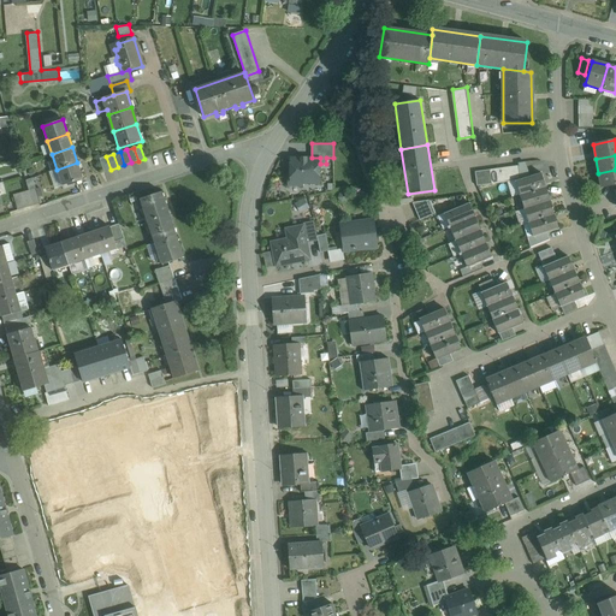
[(111,170),(106,157),(100,159),(104,172),(111,170)]
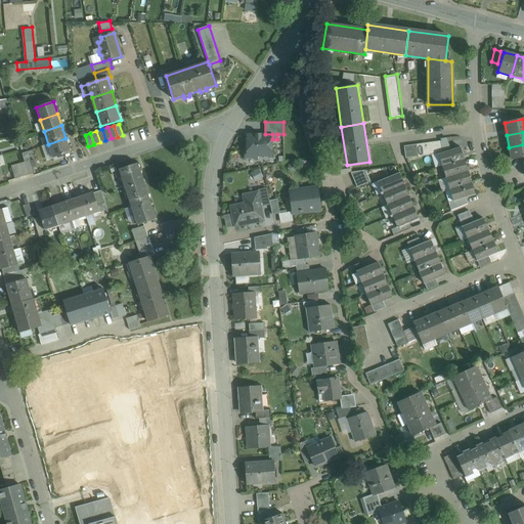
[(272,139),(272,134),(265,134),(247,134),(247,150),(245,150),(245,159),(258,159),(258,157),(272,157),(272,139)]
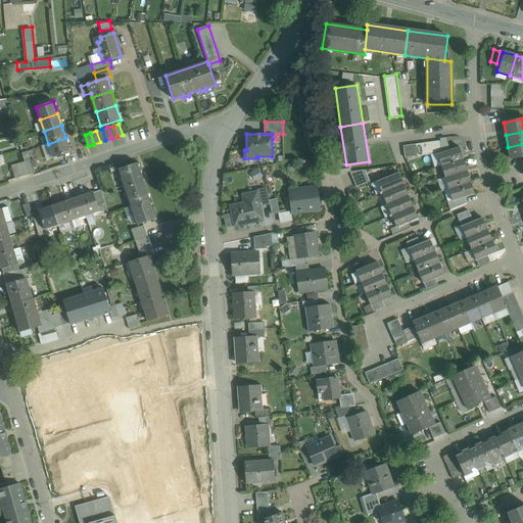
[(65,138),(48,144),(53,157),(70,152),(65,138)]
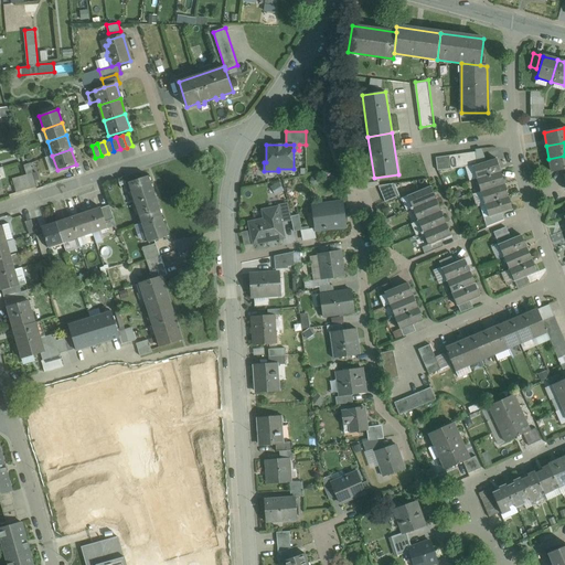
[(449,156),(436,158),(437,171),(450,169),(449,156)]
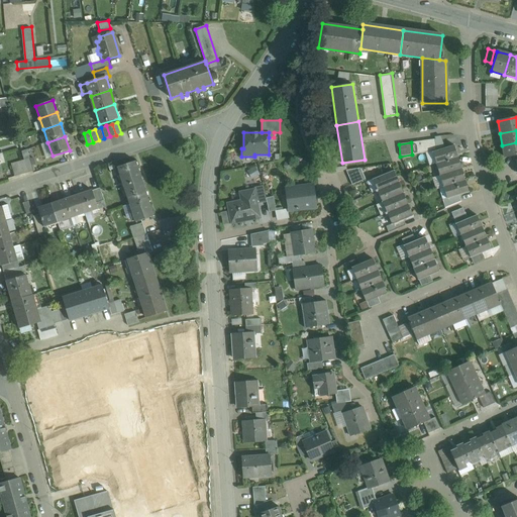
[(516,142),(502,145),(504,157),(516,153),(516,142)]
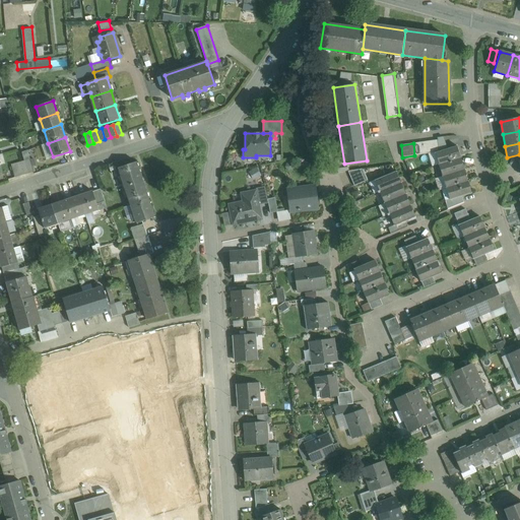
[(439,151),(436,152),(439,165),(460,157),(457,146),(439,151)]
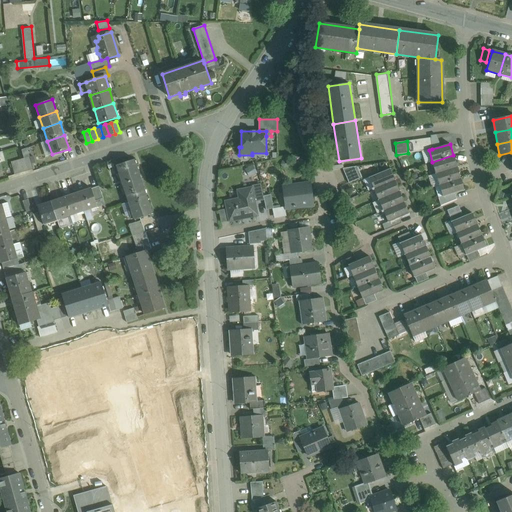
[(453,155),(432,162),(436,173),(457,167),(453,155)]
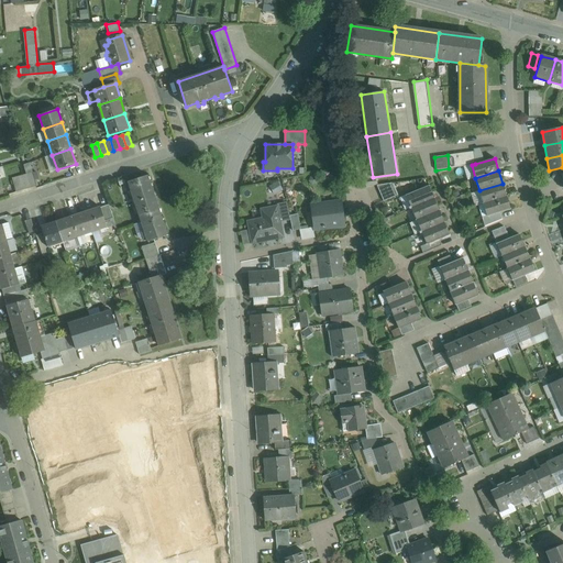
[(24,175),(19,177),(22,190),(29,188),(24,175)]
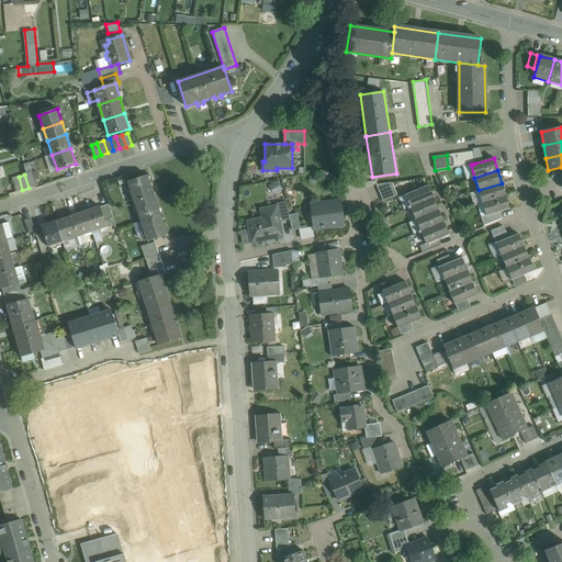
[(147,175),(127,182),(141,222),(161,215),(147,175)]
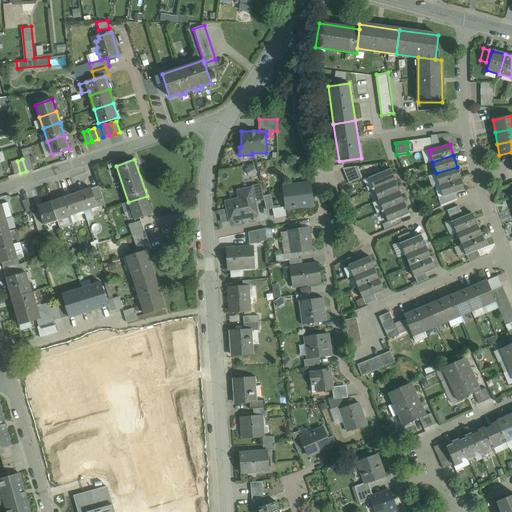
[(17,161),(11,162),(14,175),(20,173),(17,161)]
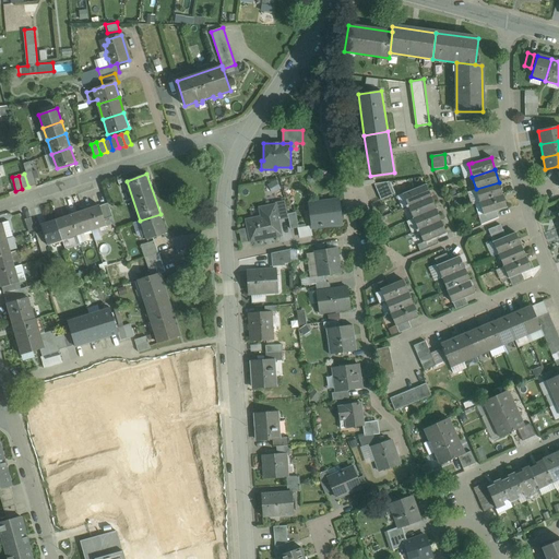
[(272,192),(281,188),(276,179),(268,183),(272,192)]
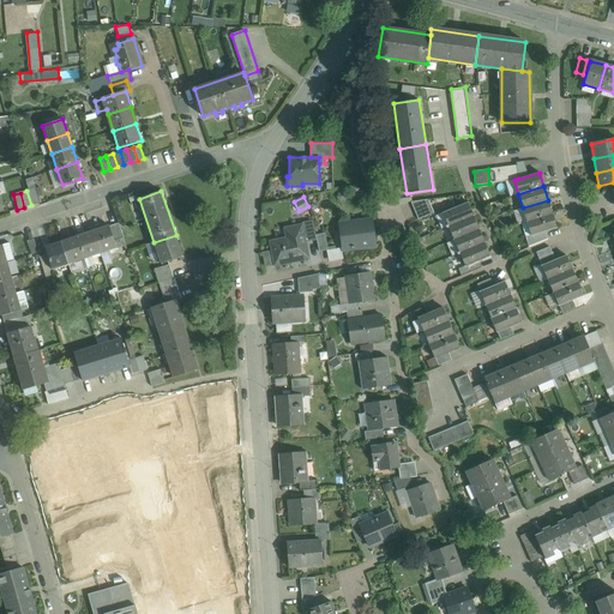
[(428,199),(411,202),(415,212),(431,206),(428,199)]
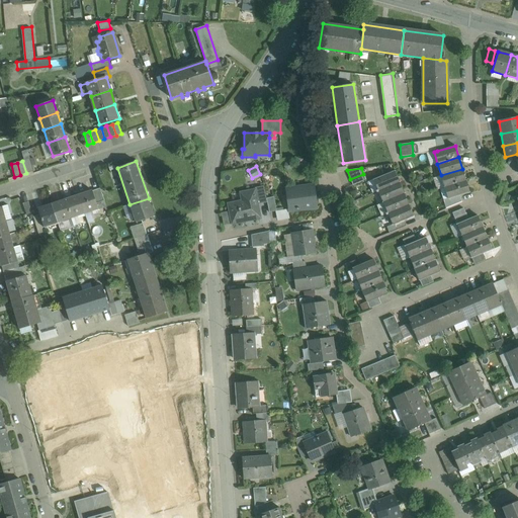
[(462,169),(441,175),(444,187),(465,180),(462,169)]
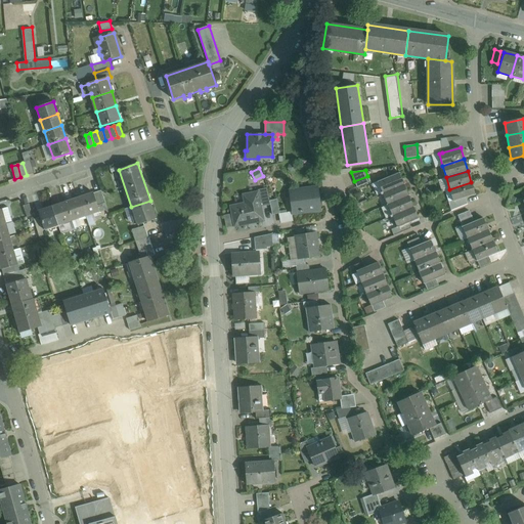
[(399,173),(378,181),(383,192),(379,193),(380,194),(404,184),(399,173)]
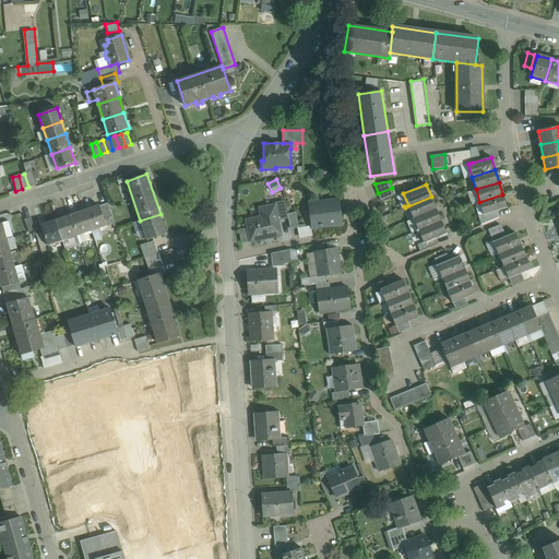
[(395,193),(392,188),(378,193),(381,200),(395,193)]
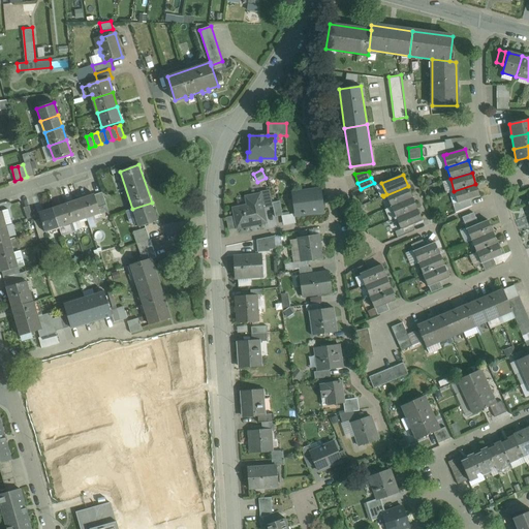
[(475,184),(454,191),(458,203),(458,204),(469,199),(479,196),(475,184)]
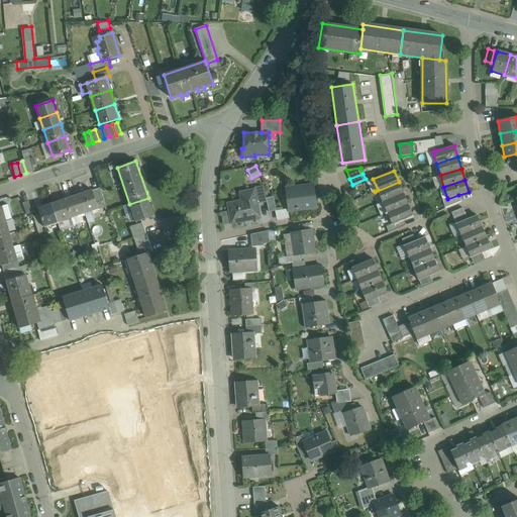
[(399,182),(375,192),(375,193),(378,192),(383,202),(404,193),(399,182)]
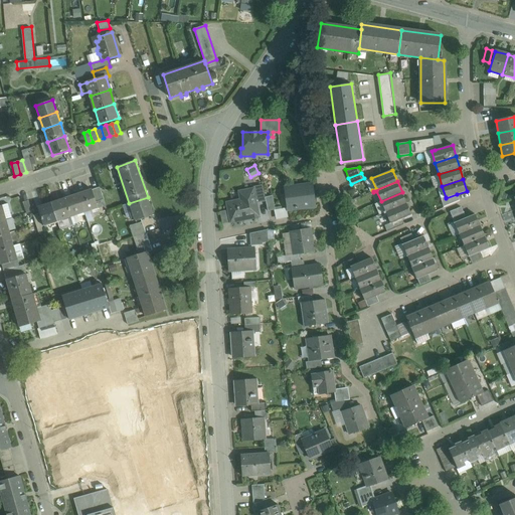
[(311,186),(288,189),(290,208),(295,207),(295,208),(298,208),(298,207),(313,205),(311,186)]
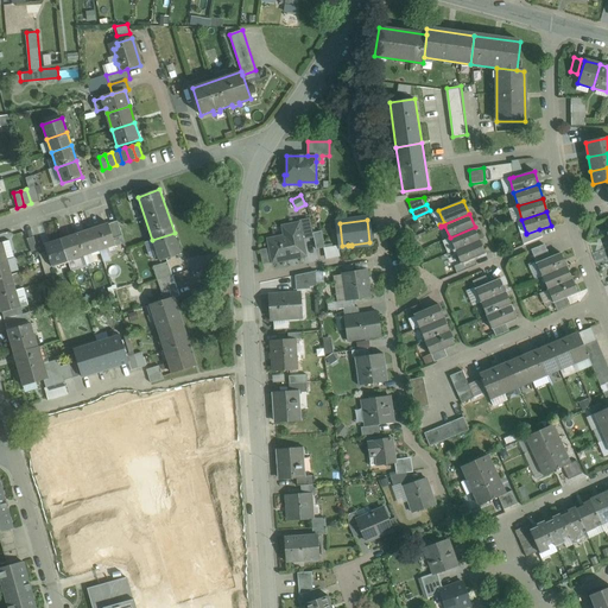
[(122,235),(118,221),(108,223),(113,239),(122,235)]
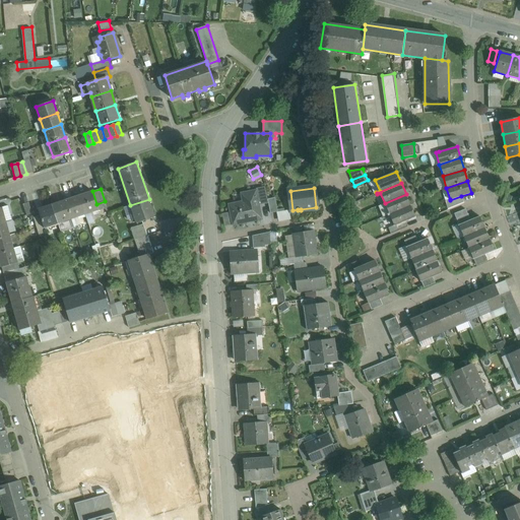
[(265,189),(256,191),(259,205),(268,203),(267,199),(265,189)]
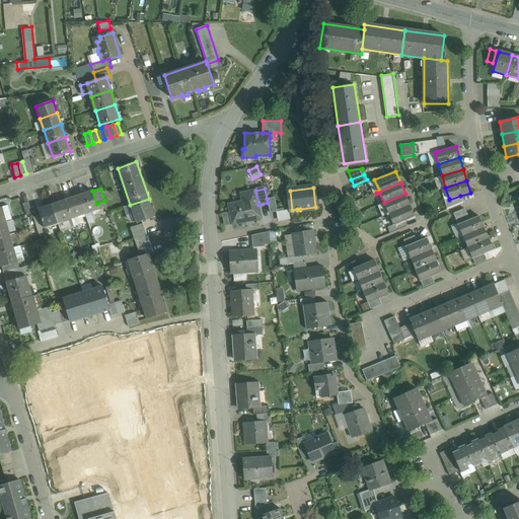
[(92,191),(78,196),(85,215),(98,210),(96,204),(92,191)]
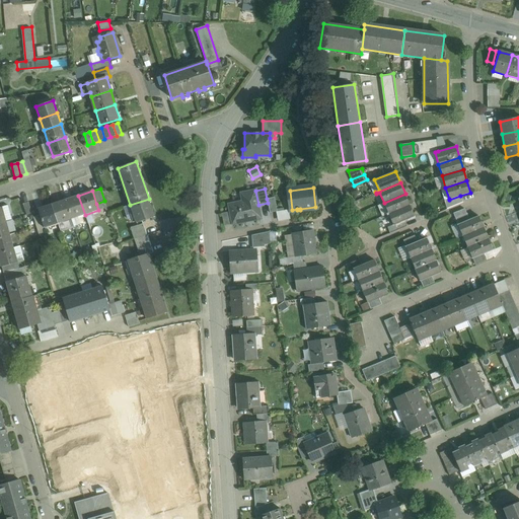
[(245,202),(239,203),(229,205),(233,224),(261,218),(258,205),(255,191),(243,193),(245,202)]
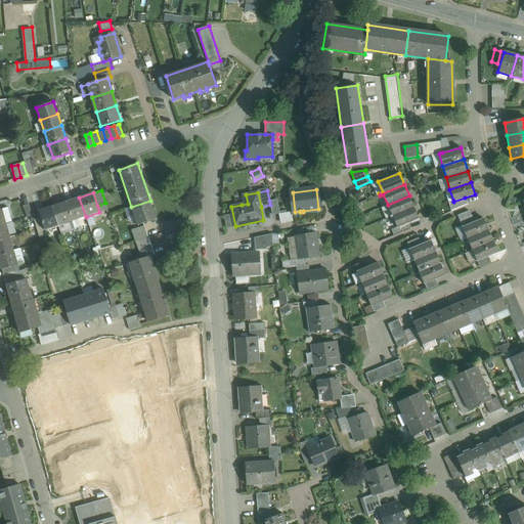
[(409,195),(388,205),(387,205),(392,215),(388,216),(389,217),(413,207),(409,195)]
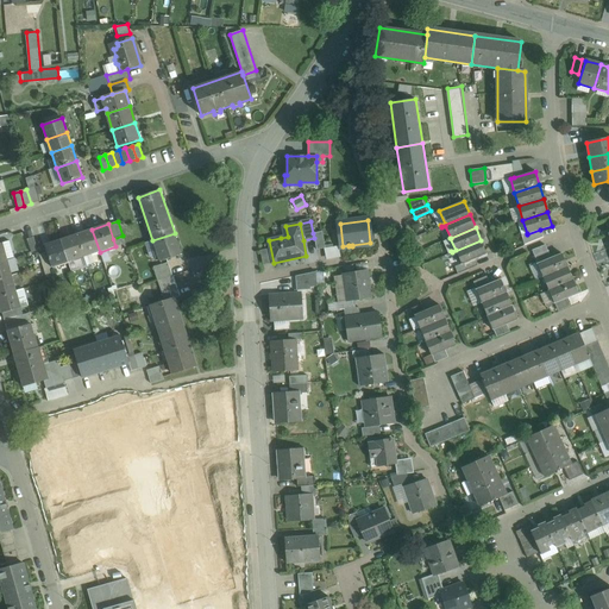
[(92,230),(76,234),(85,257),(100,252),(92,230)]
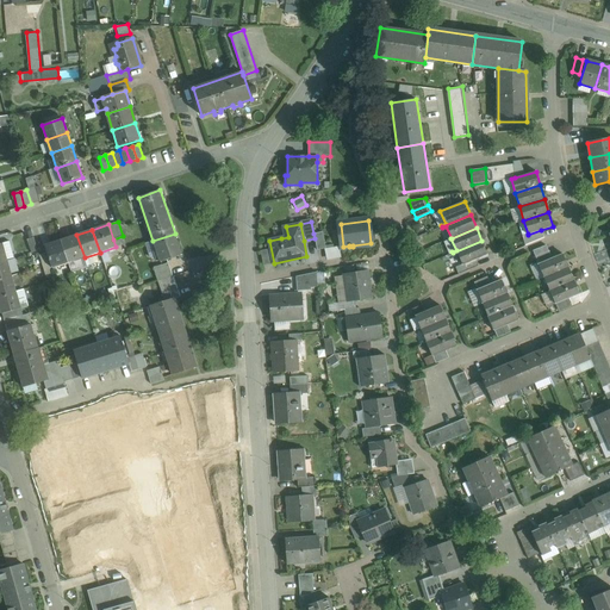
[(541,230),(528,235),(528,234),(522,236),(526,244),(543,237),(541,230)]
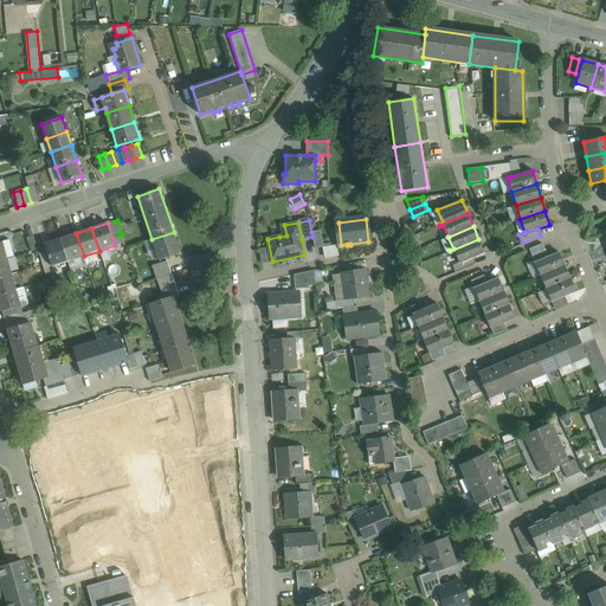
[(321,231),(311,232),(313,237),(315,249),(323,246),(321,231)]
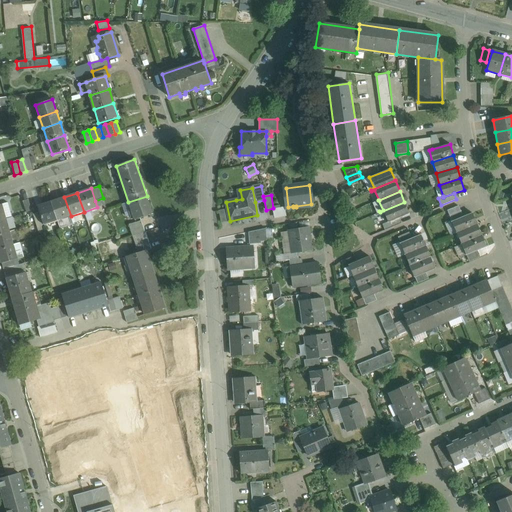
[(147,196),(128,202),(134,220),(152,214),(147,196)]
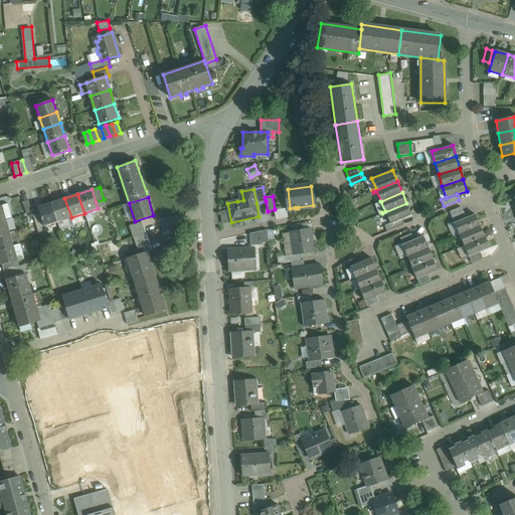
[(64,198),(51,203),(57,221),(71,217),(64,198)]
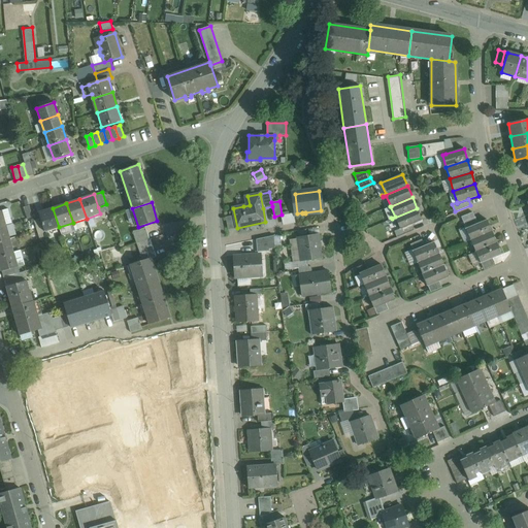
[(29,205),(23,207),(27,219),(33,217),(29,205)]
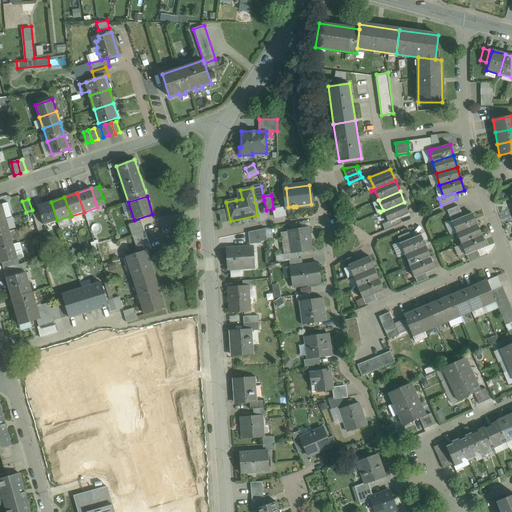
[(51,202),(37,206),(39,212),(43,225),(57,220),(51,202)]
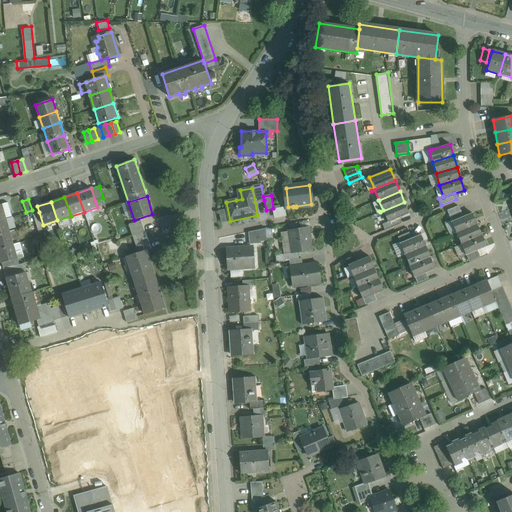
[(404,202),(380,212),(380,213),(384,212),(388,222),(399,218),(409,213),(404,202)]
